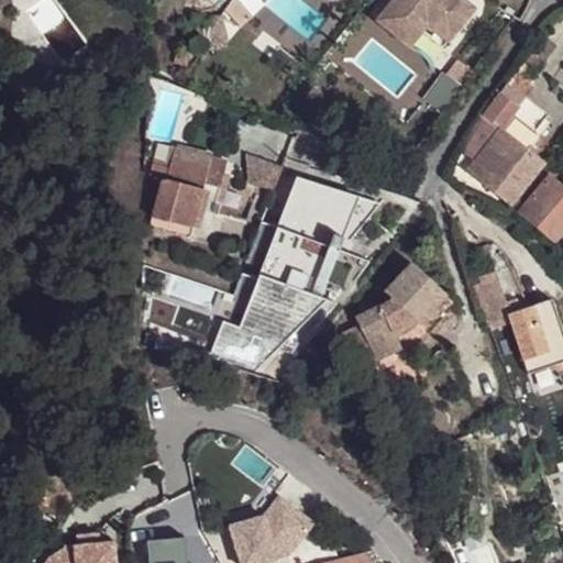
[(396,0),(378,22),(410,47),(422,33),(428,26),(450,43),(475,10),(461,0),(396,0)]
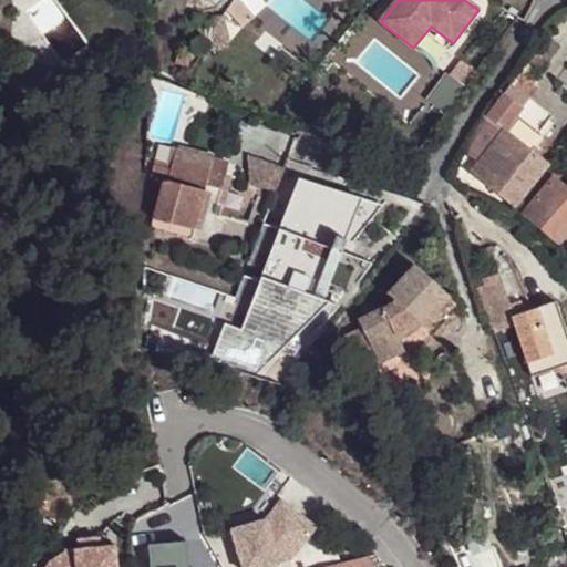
[(259,23),(240,6),(229,17),(248,35),(259,23)]
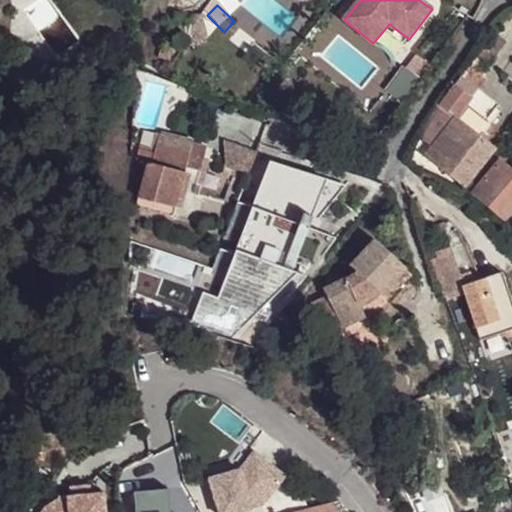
[(174,18),(180,43),(206,36),(200,12),(174,18)]
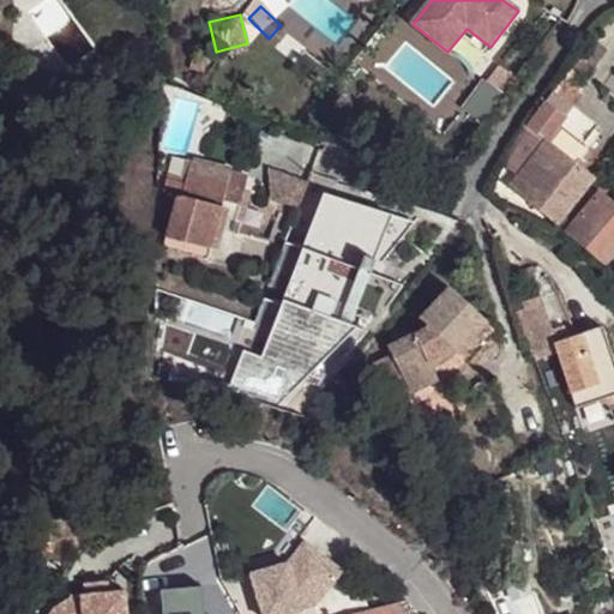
[(467,29),(461,36),(483,54),(491,47),(467,29)]
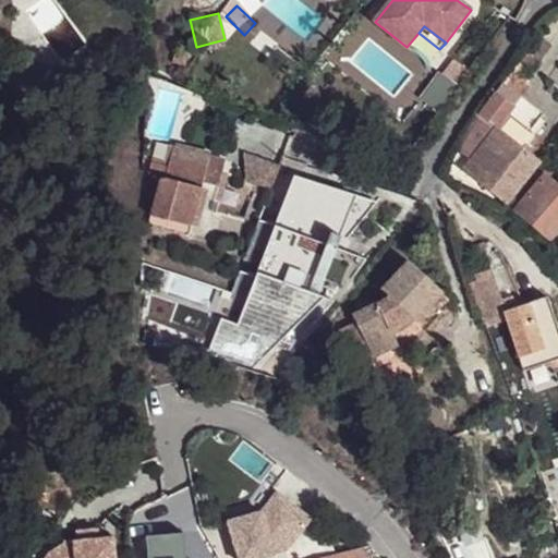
[(20,94),(37,94),(45,81),(2,58),(0,60),(0,75),(3,79),(20,94)]
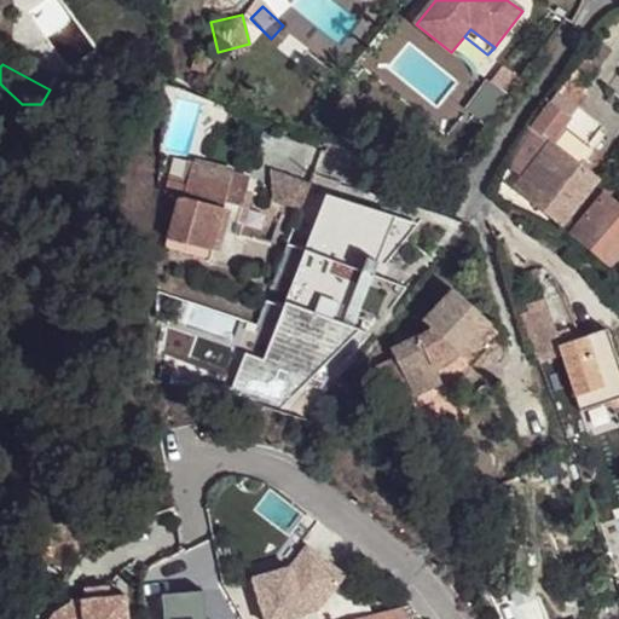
[(566,81),(551,103),(574,120),(590,99),(566,81)]
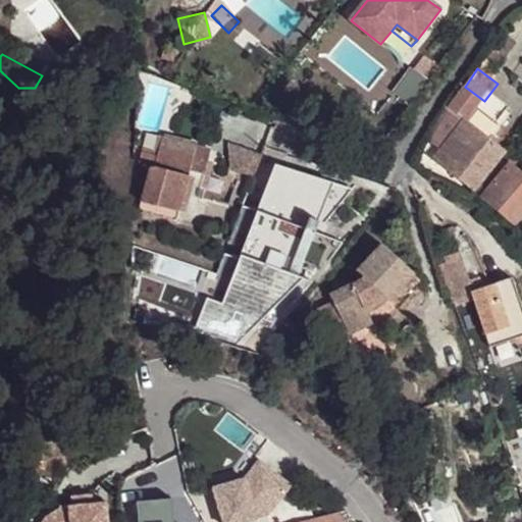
[(413,71),(401,89),(417,100),(429,84),(413,71)]
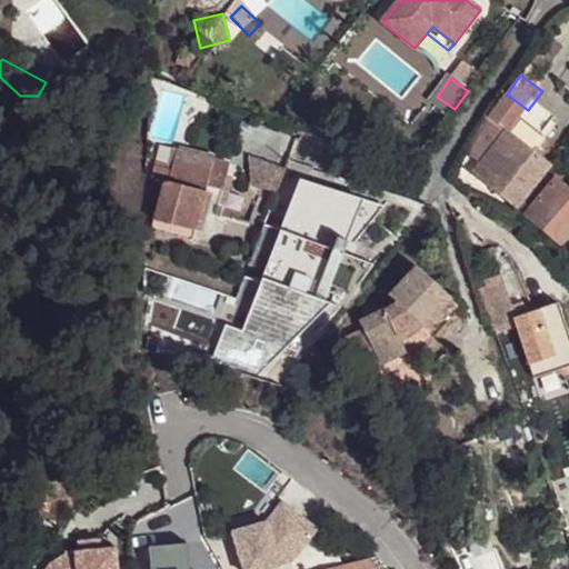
[(479,135),(467,155),(482,166),(508,137),(528,110),(507,95),(490,121),(489,120),(479,135)]
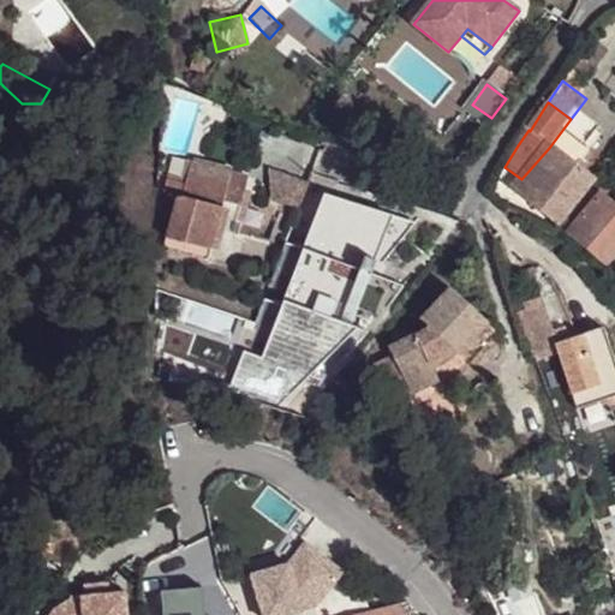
[(491,118),(472,105),(465,114),(484,127),(491,118)]
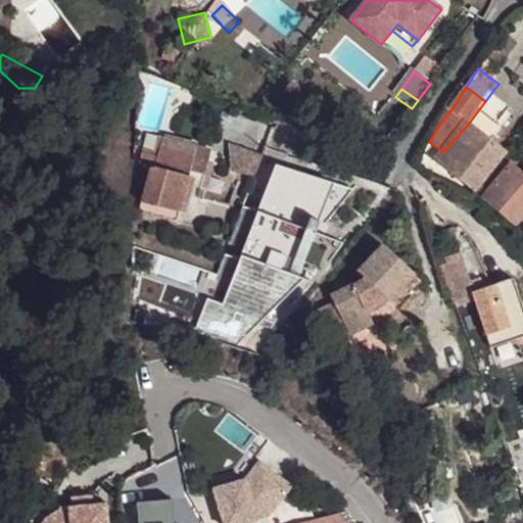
[(475,191),(504,155),(488,143),(467,126),(443,152),(435,162),(475,191)]
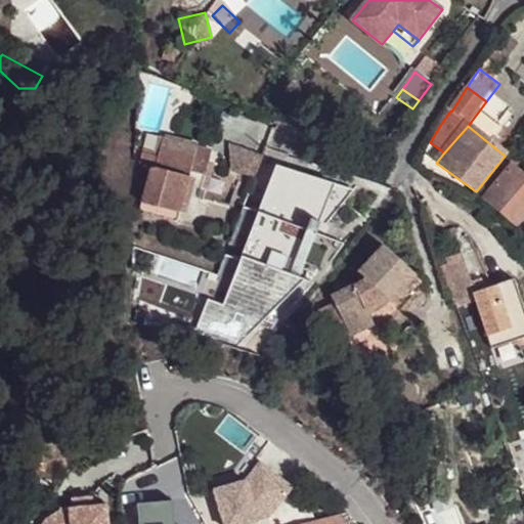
[(505,156),(517,140),(501,127),(489,143),(505,156)]
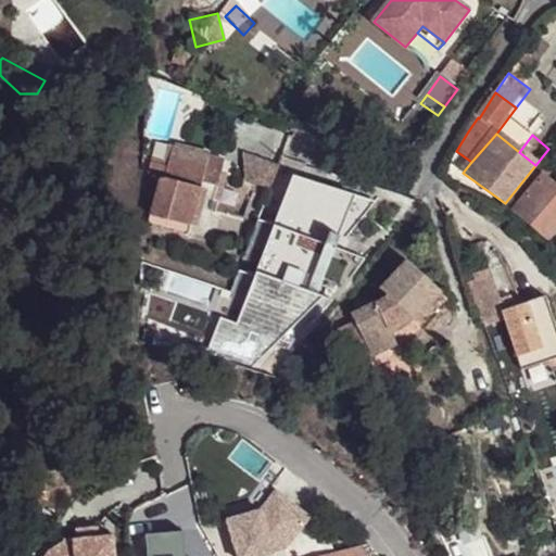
[(194,207),(212,213),(224,164),(156,143),(150,165),(162,168),(150,214),(189,226),(194,207)]
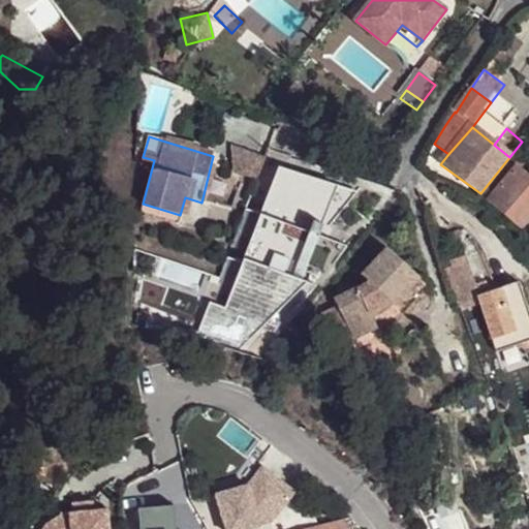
[(232,181),(257,190),(265,169),(241,160),(232,181)]
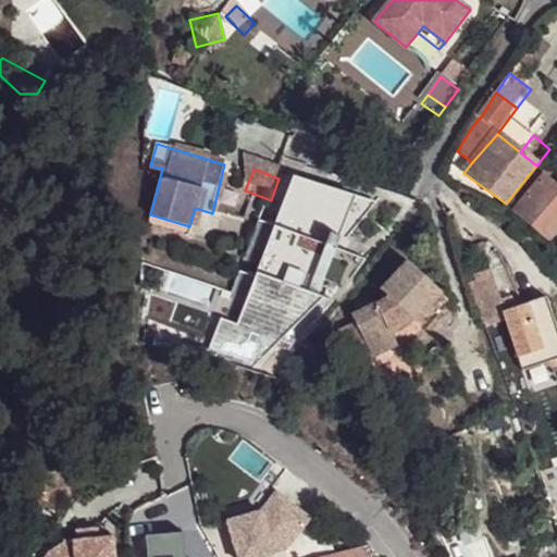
[(548,240),(556,230),(556,187),(542,176),(514,213),(548,240)]
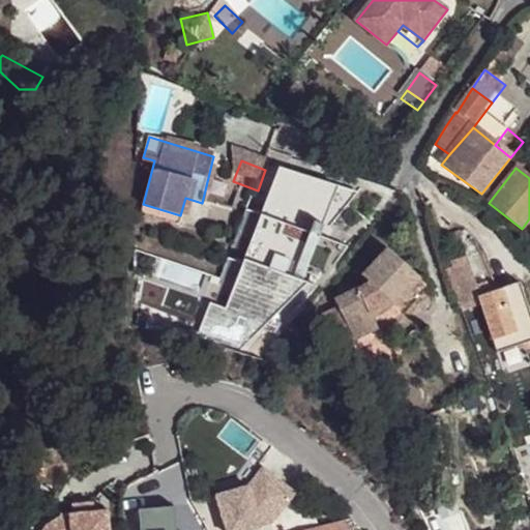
[(249,210),(202,343),(265,356),(348,262),(323,251),(336,213),(275,192),(267,215),(249,210)]
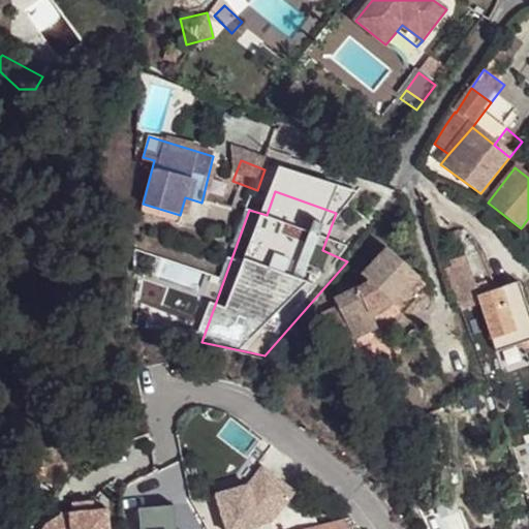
[(528,251),(528,231),(520,242),(528,251)]
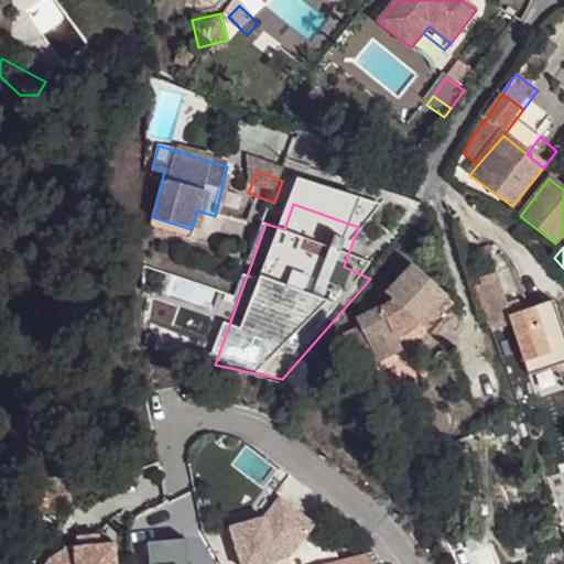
[(342,336),(356,362),(372,355),(373,358),(399,347),(393,334),(415,320),(431,335),(458,306),(414,264),(387,294),(396,301),(355,321),(358,327),(342,336)]
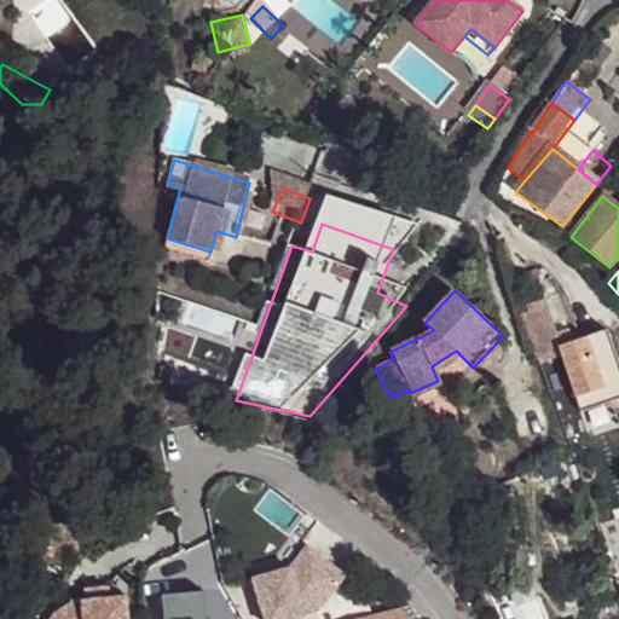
[(539,317),(522,322),(538,364),(544,387),(568,377),(583,420),(605,411),(609,427),(618,423),(618,364),(614,352),(579,364),(574,352),(563,356),(551,322),(542,324),(539,317)]
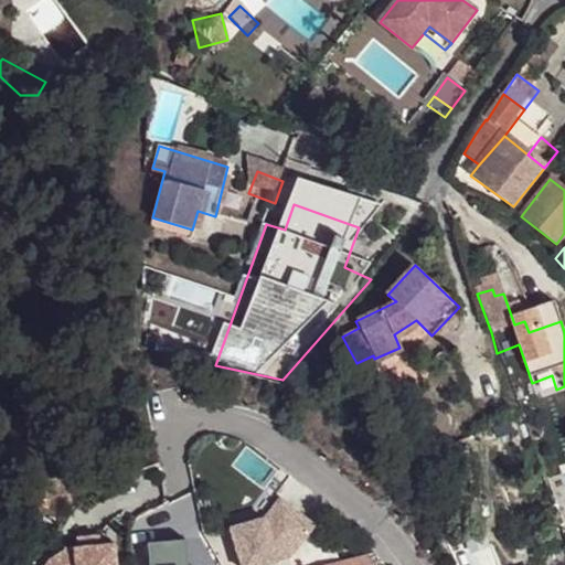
[(373,355),(356,363),(360,370),(401,351),(400,348),(374,359),(373,355)]
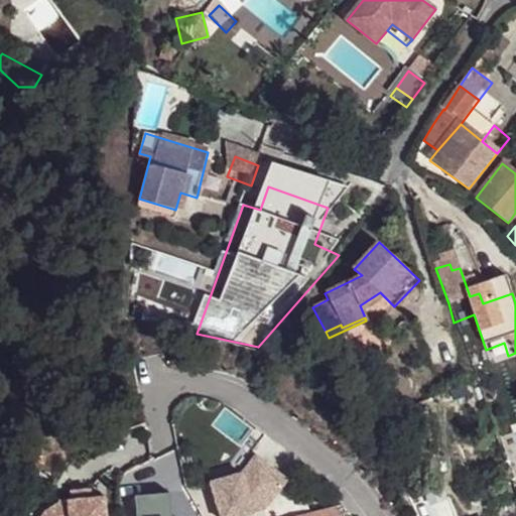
[(504,343),(486,350),(490,363),(508,356),(504,343)]
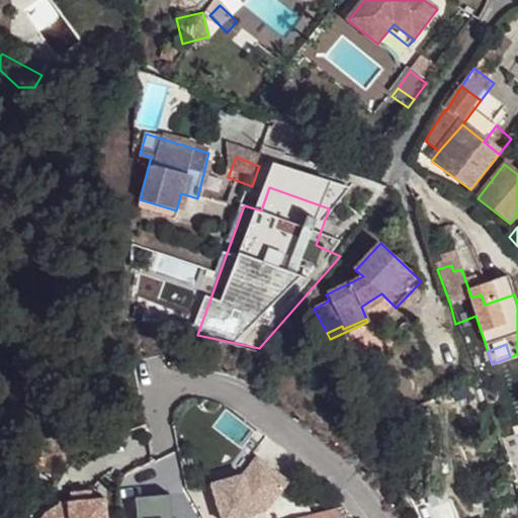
[(246,473),(214,484),(225,517),(238,517),(267,509),(294,481),(257,455),(246,473)]
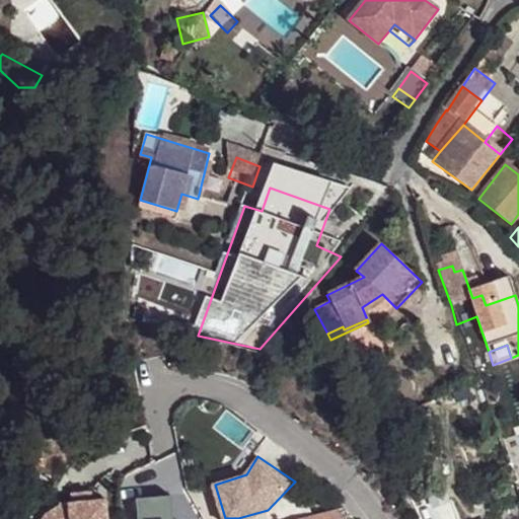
[(176,518),(175,498),(141,503),(141,518),(176,518)]
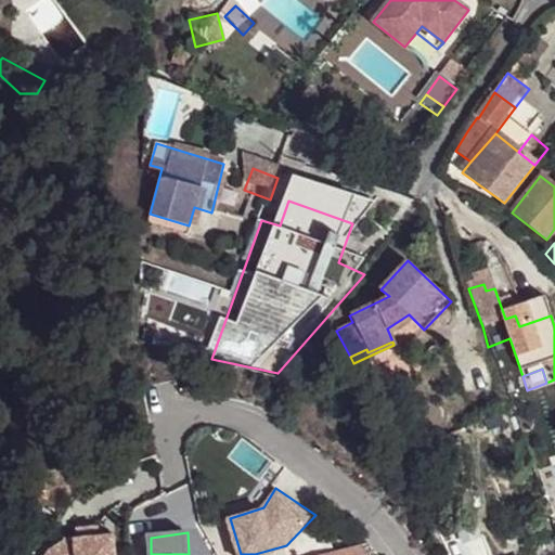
[(49,552),(48,554),(118,554),(117,533),(84,537),(85,544),(71,546),(49,552)]
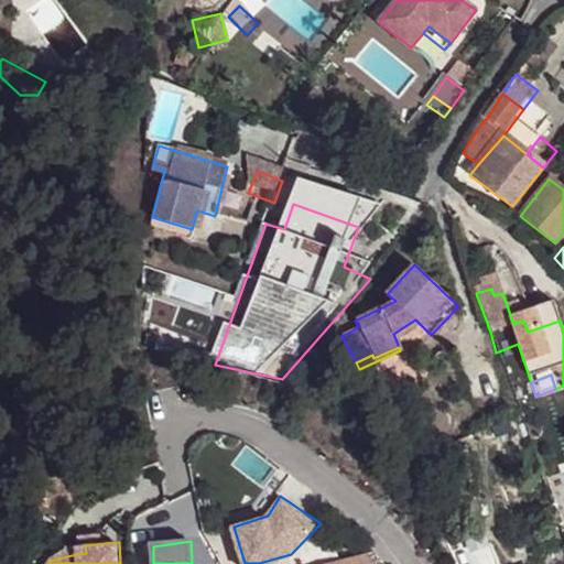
[(497,563),(490,544),(456,555),(458,563),(497,563)]
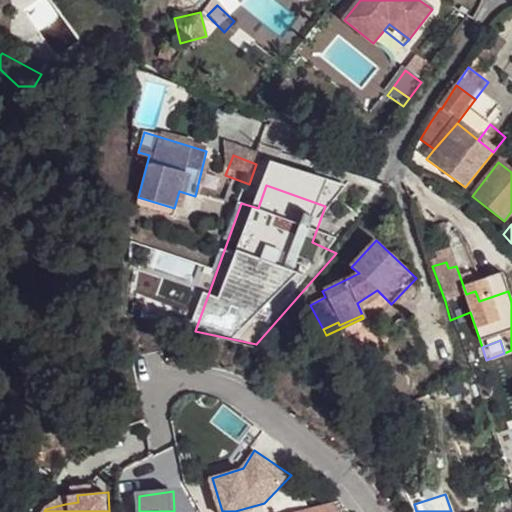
[(332,511),(326,498),(284,511),(332,511)]
